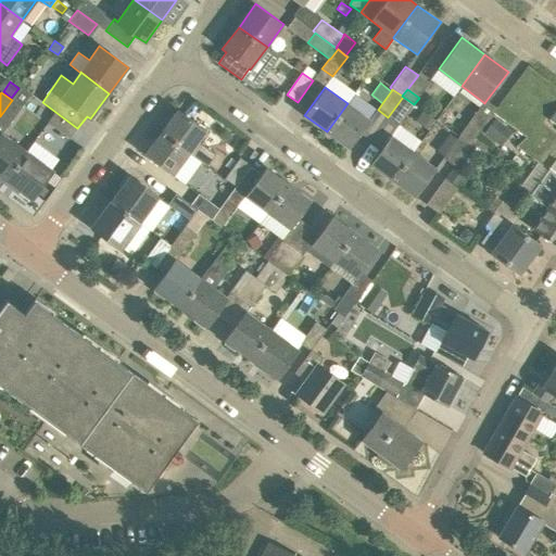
[(403,97),(388,117),(400,125),(414,104),(403,97)]
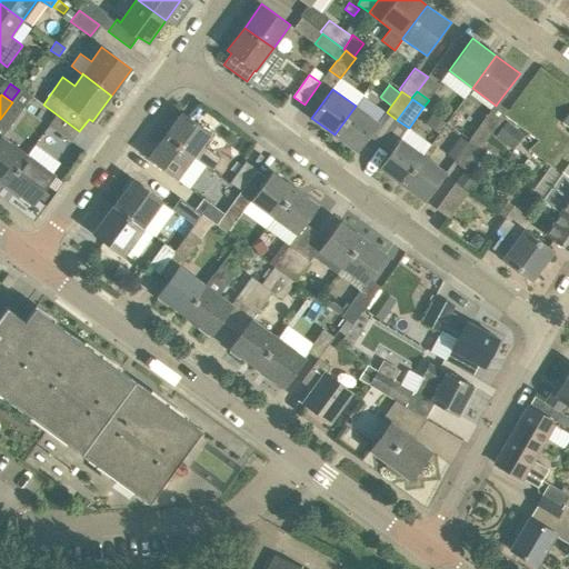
[(22,110),(12,102),(0,119),(0,127),(7,131),(22,110)]
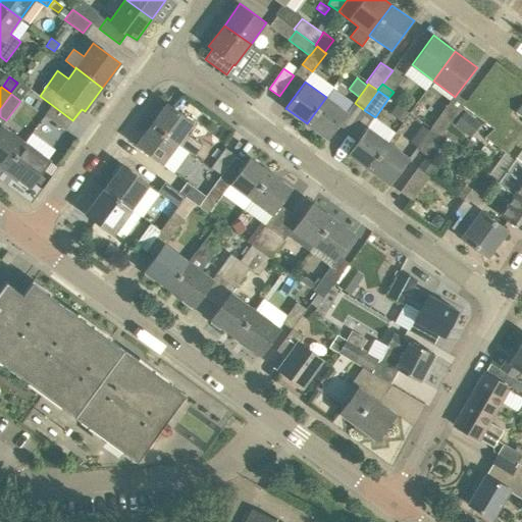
[(430,128),(429,131),(439,138),(466,102),(457,94),(455,97),(454,96),(430,127),(430,128)]
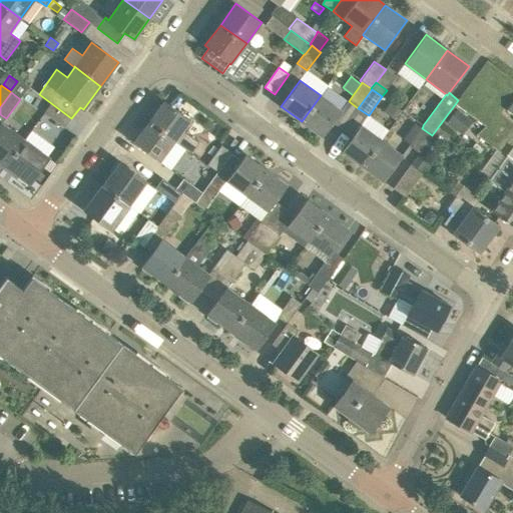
[(342,110),(321,95),(302,121),(323,137),(342,110)]
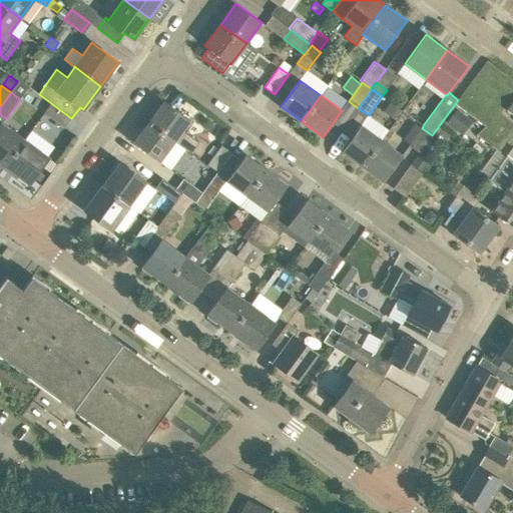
[(190,120),(164,101),(149,122),(175,141),(191,153),(199,142),(182,130),(190,120)]
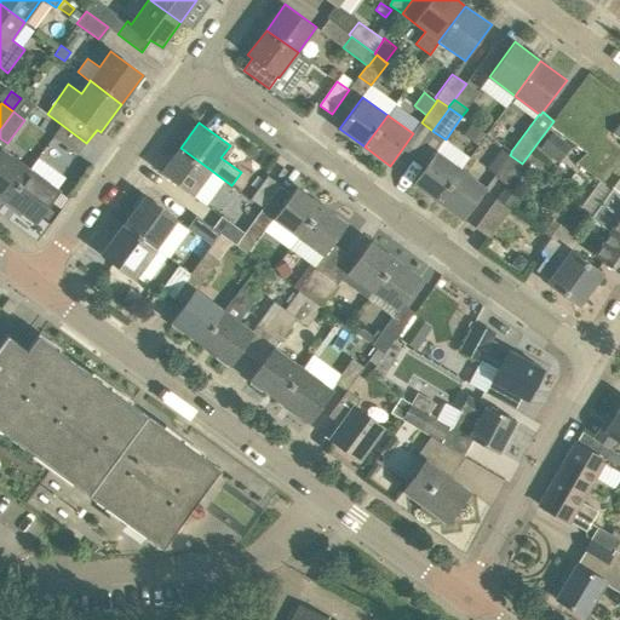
[(471,124),(463,135),(477,145),(486,135),(471,124)]
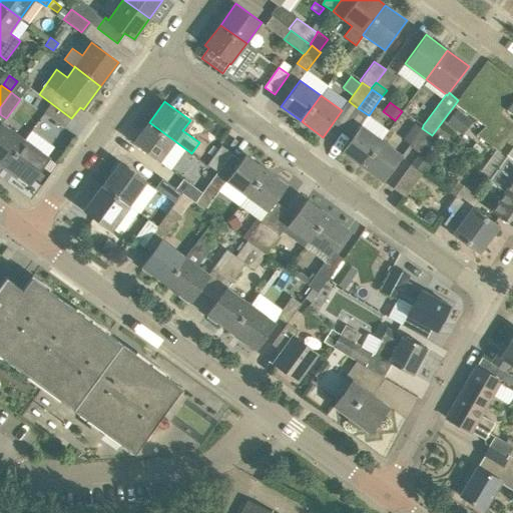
[(71,118),(51,103),(45,112),(45,113),(65,127),(71,118)]
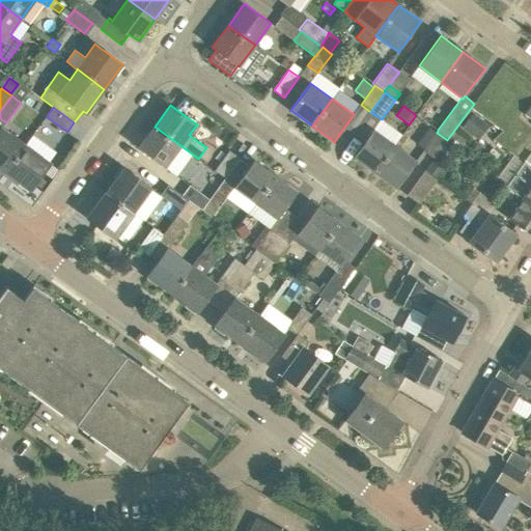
[(473,113),(463,127),(479,139),(490,126),(473,113)]
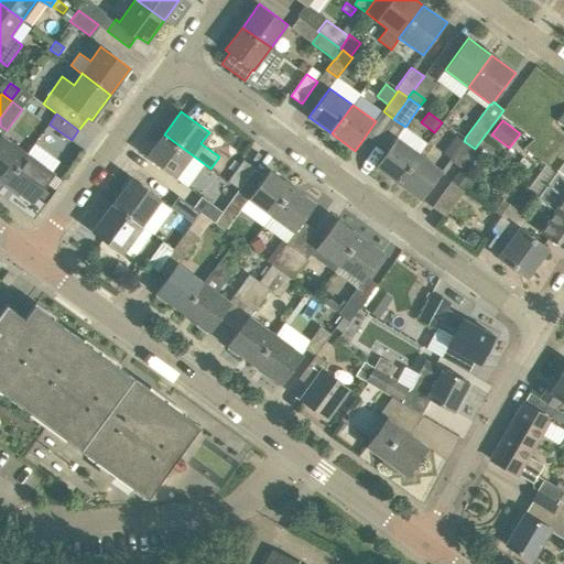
[(25,153),(1,134),(0,136),(0,179),(4,182),(25,153)]
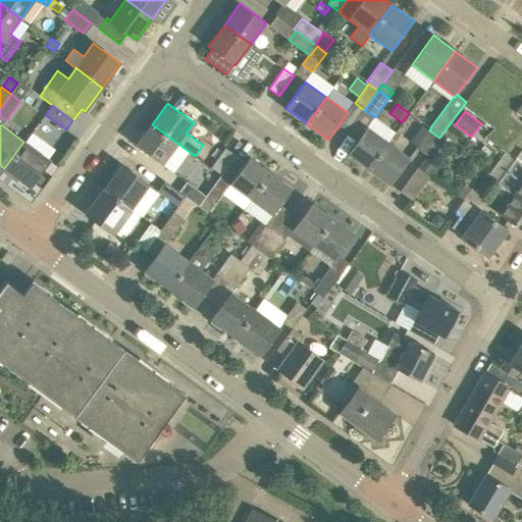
[(163,165),(178,144),(152,124),(136,146),(163,165)]
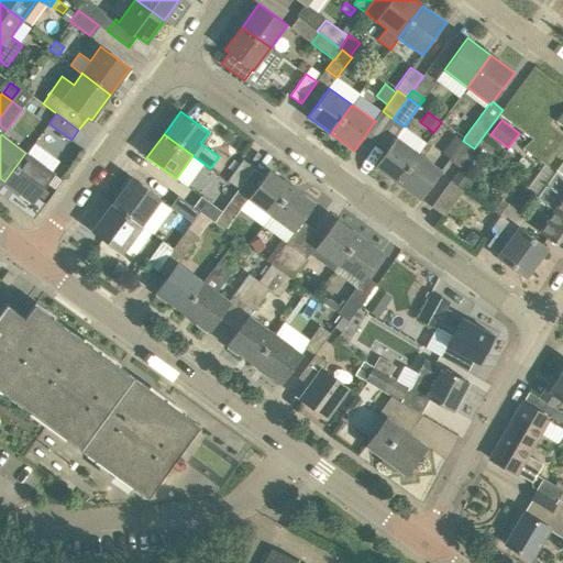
[(455,135),(442,153),(450,158),(449,159),(460,168),(474,148),(463,141),(455,135)]
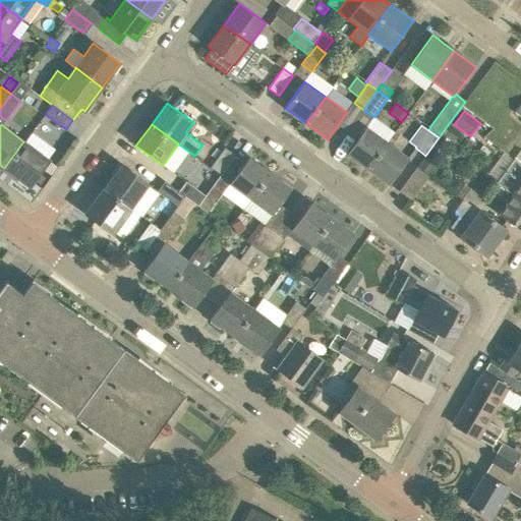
[(389,142),(366,126),(347,154),(368,169),(389,142)]
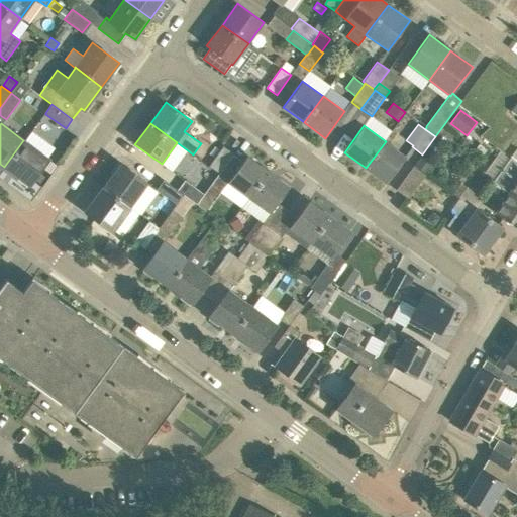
[(49,159),(23,140),(4,167),(29,186),(49,159)]
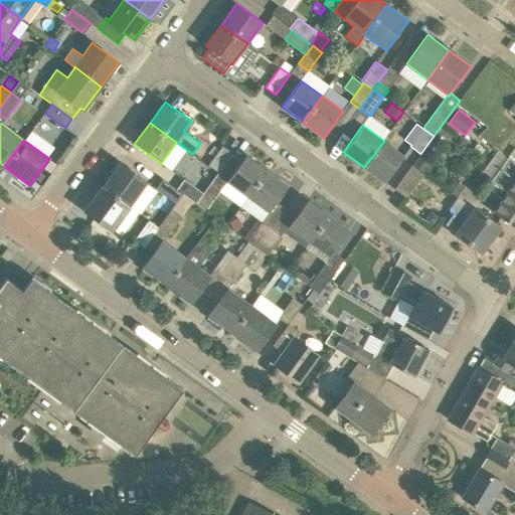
[(404,156),(384,141),(364,167),(385,182),(404,156)]
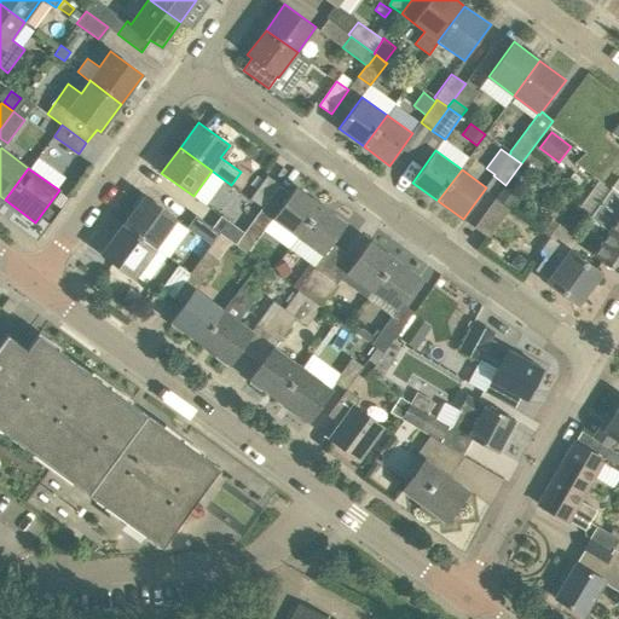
[(268,175),(250,198),(253,201),(262,208),(279,186),(281,185),(268,175)]
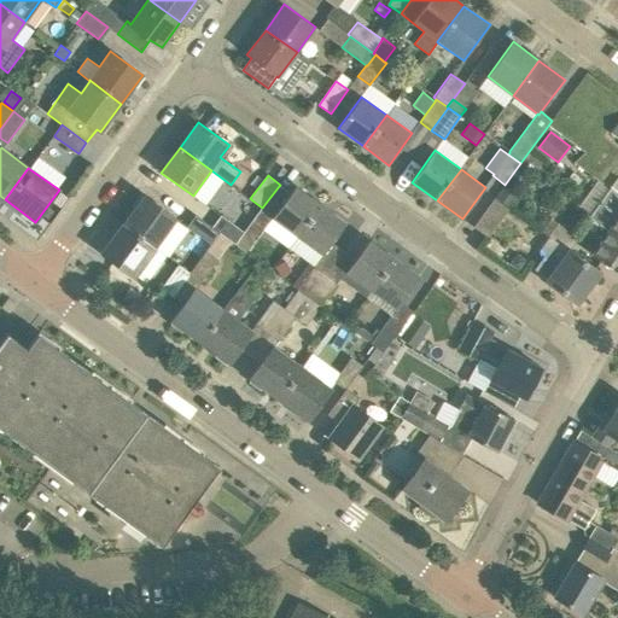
[(617,178),(610,188),(601,202),(617,214),(617,178)]
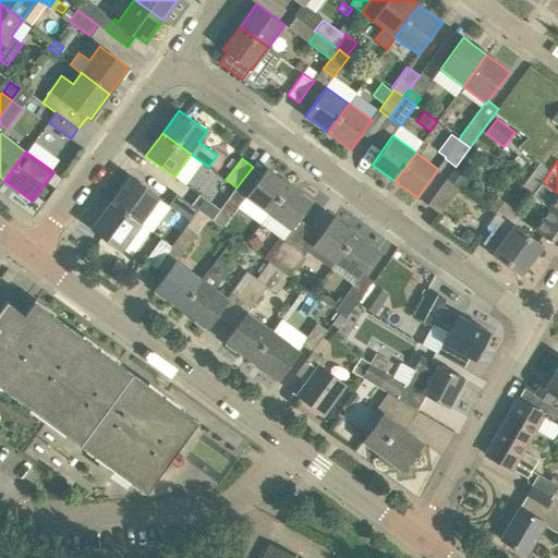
[(269,213),(289,185),(267,168),(262,176),(252,168),(237,187),(211,221),(222,229),(246,196),(269,213)]
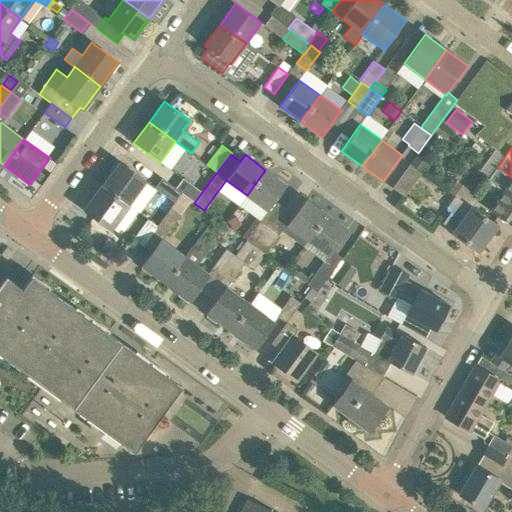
[(418,154),(410,165),(421,173),(429,162),(418,154)]
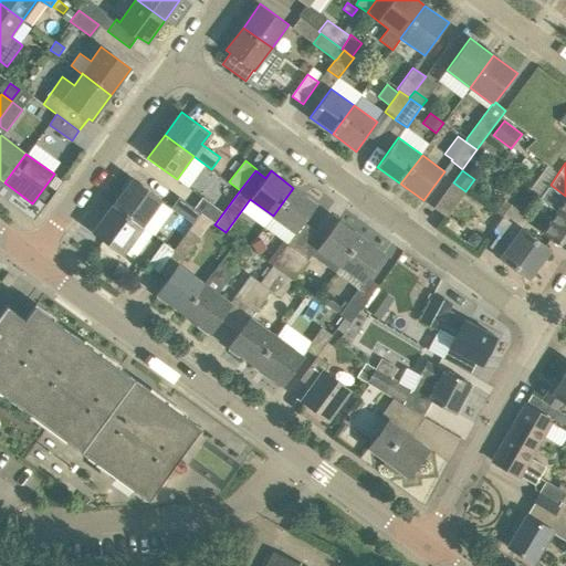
[(132,179),(113,205),(143,226),(161,200),(132,179)]
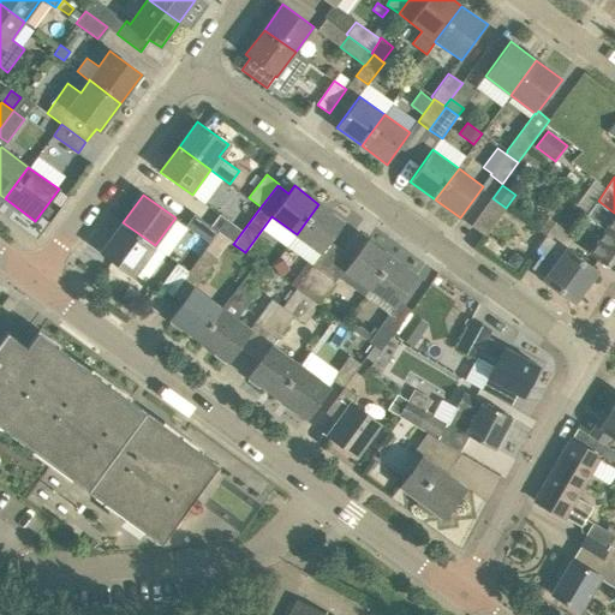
[(493,198),(489,203),(472,226),(485,237),(503,214),(506,208),(493,198)]
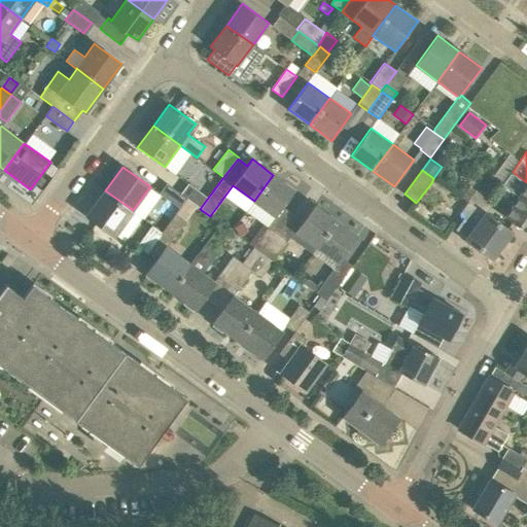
[(180,194),(186,199),(200,209),(223,177),(215,171),(200,191),(188,183),(180,194)]
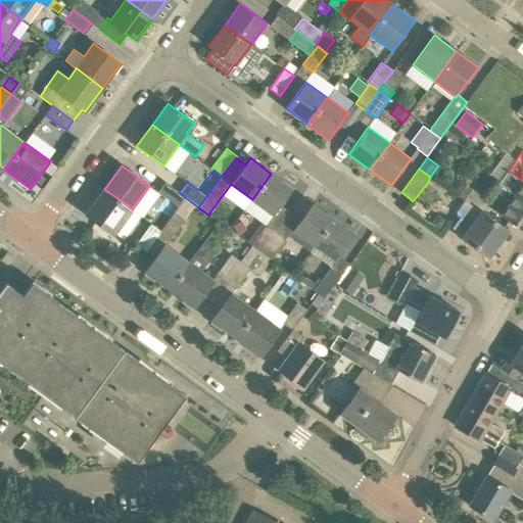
[(522,181),(509,171),(500,183),(517,194),(502,217),(522,231),(522,181)]
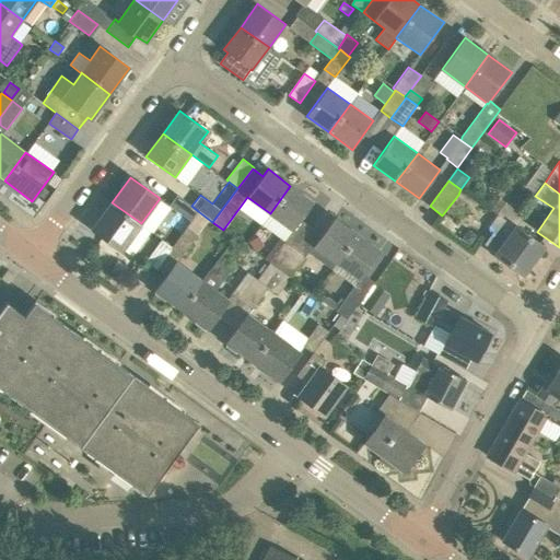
[(290,186),(270,213),(293,230),(313,202),(290,186)]
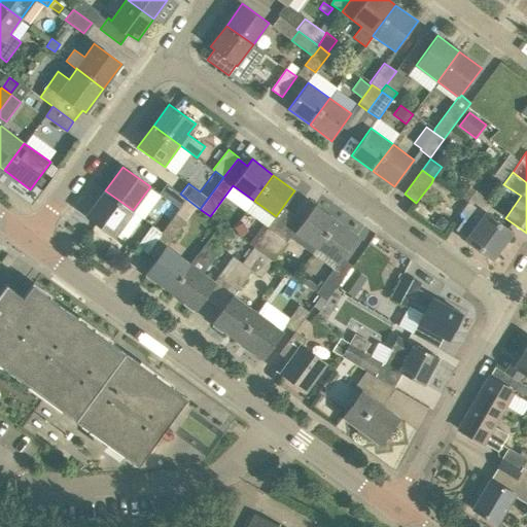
[(167,183),(160,194),(179,208),(186,199),(180,194),(167,183)]
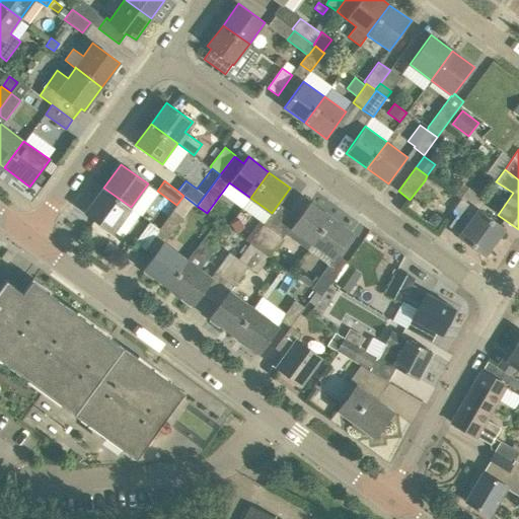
[(461,199),(478,211),(486,200),(462,183),(454,194),(461,199)]
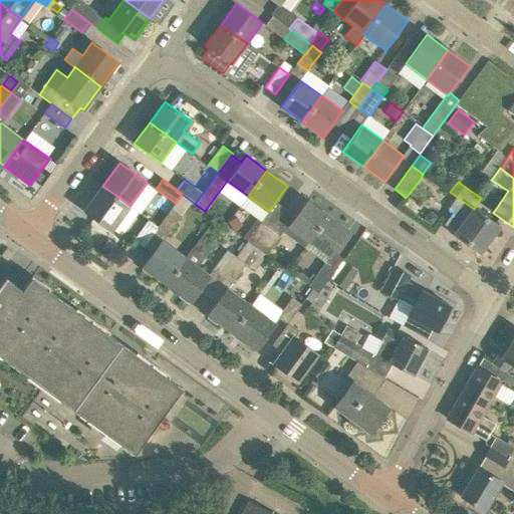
[(102,186),(85,211),(111,230),(130,205),(102,186)]
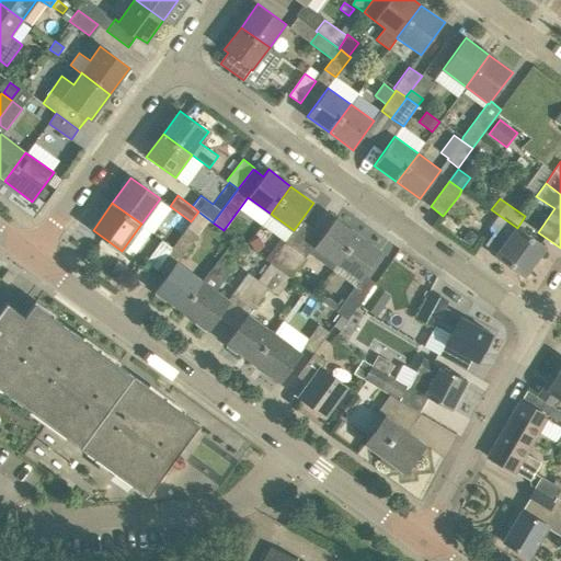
[(499,215),(489,228),(495,232),(485,245),(497,254),(496,255),(524,275),(545,248),(517,228),(499,215)]
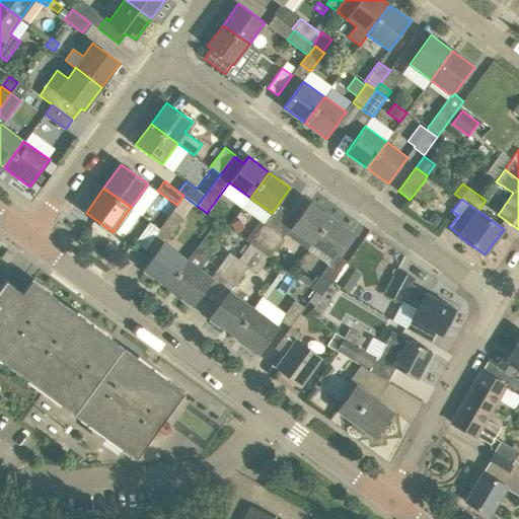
[(310,202),(296,220),(286,234),(307,250),(311,244),(331,217),(310,202)]
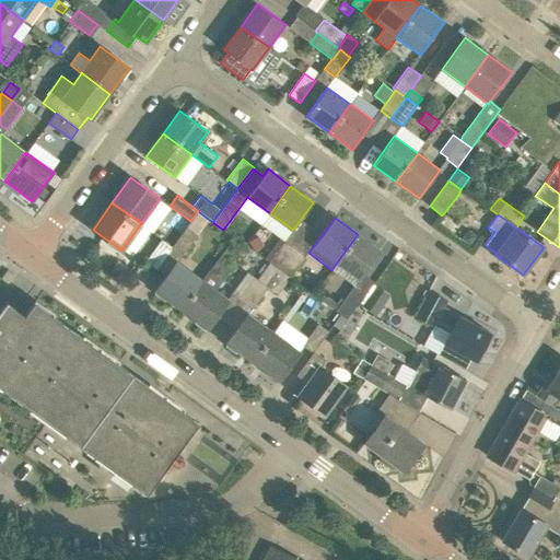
[(182,257),(197,236),(186,228),(173,247),(173,248),(172,251),(182,257)]
